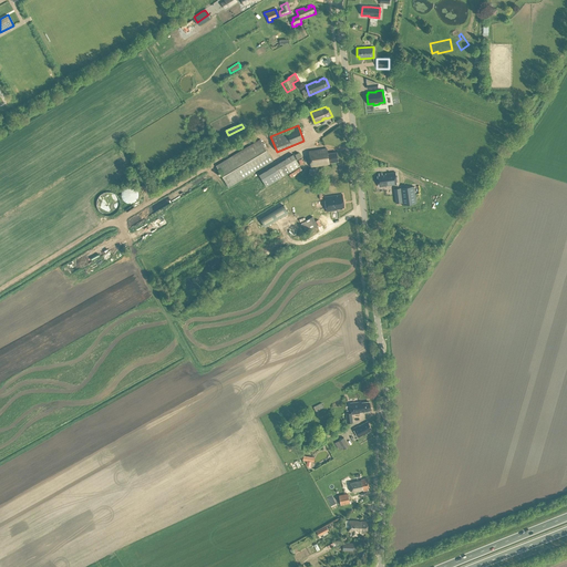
[(216,166),(200,174),(213,197),(272,161),(269,155),(260,140),(229,158),(216,166)]
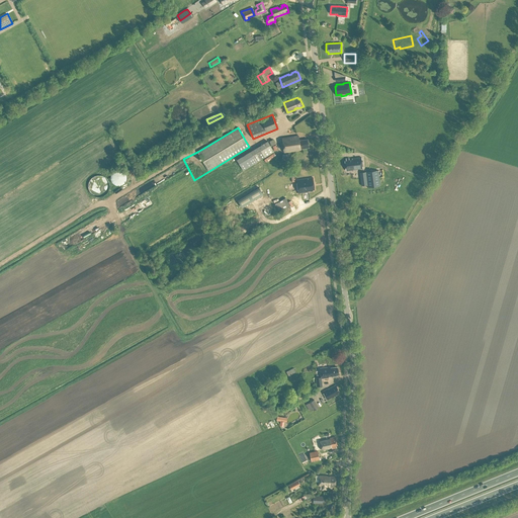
[(299,141),(298,136),(282,139),(284,152),(300,150),(300,149),(309,148),(308,139),(299,141)]
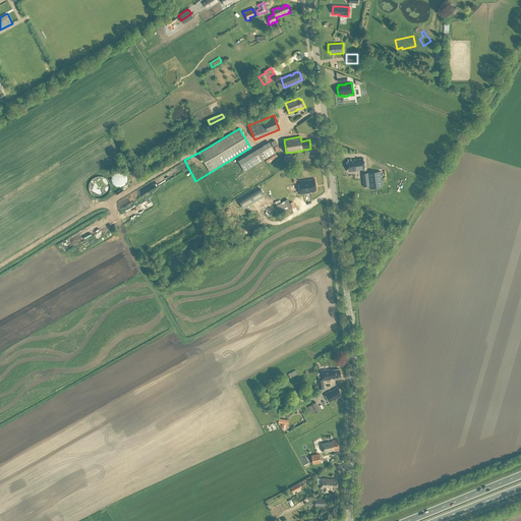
[(276,153),(273,148),(269,141),(261,147),(251,153),(238,160),(244,171),(257,163),(265,159),(276,153)]
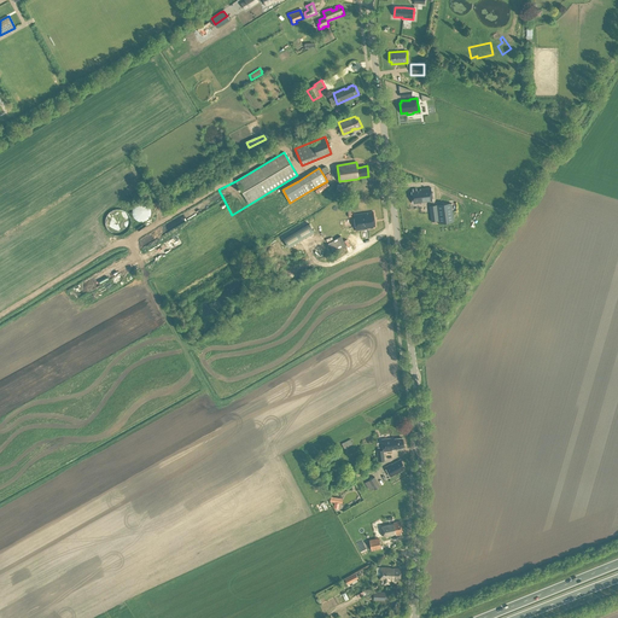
[(432,200),(431,188),(419,190),(417,191),(415,188),(412,188),(413,192),(412,192),(413,203),(432,200)]
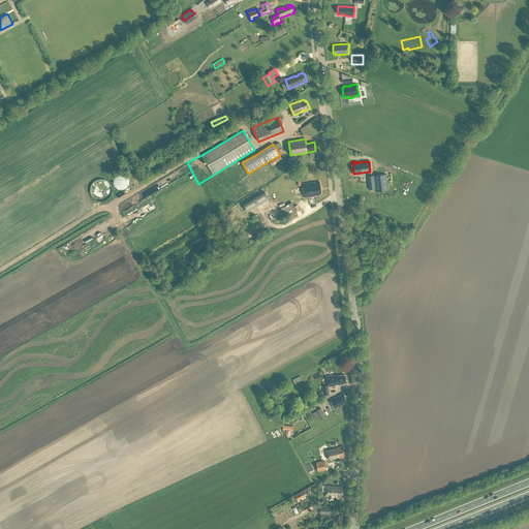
[(299,177),(306,172),(302,166),(296,173),(299,177)]
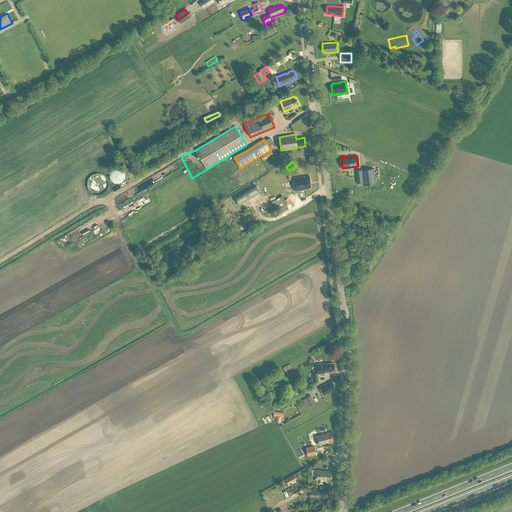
[(110,180),(112,182),(115,183),(118,183),(121,183),(123,181),(125,178),(125,175),(124,172),(122,170),(119,168),(116,168),(113,169),(111,171),(110,174),(109,177),(110,180)]
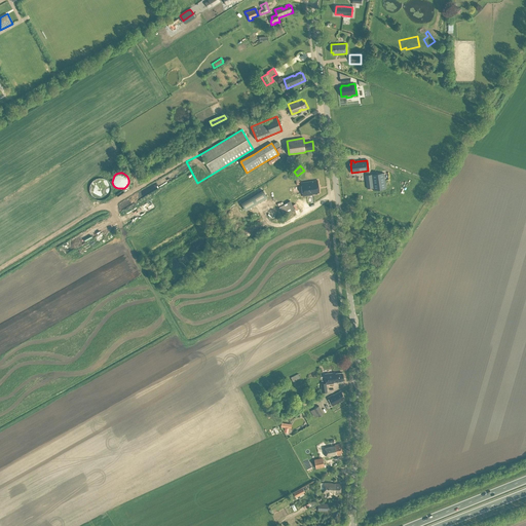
[(373,190),(386,189),(384,173),(365,176),(367,188),(373,188),(373,190)]
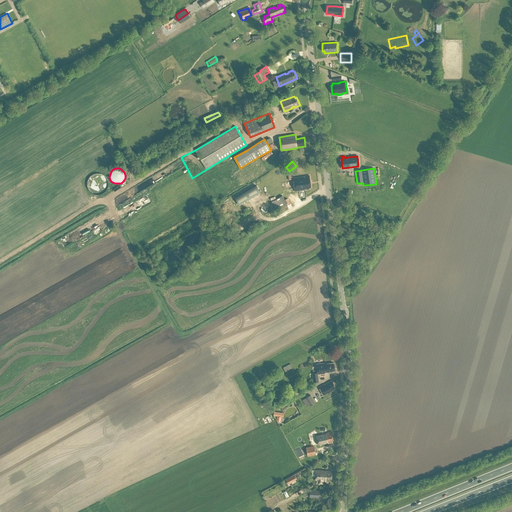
[(309,188),(310,188),(308,176),(292,179),(294,192),(309,189),(309,188)]
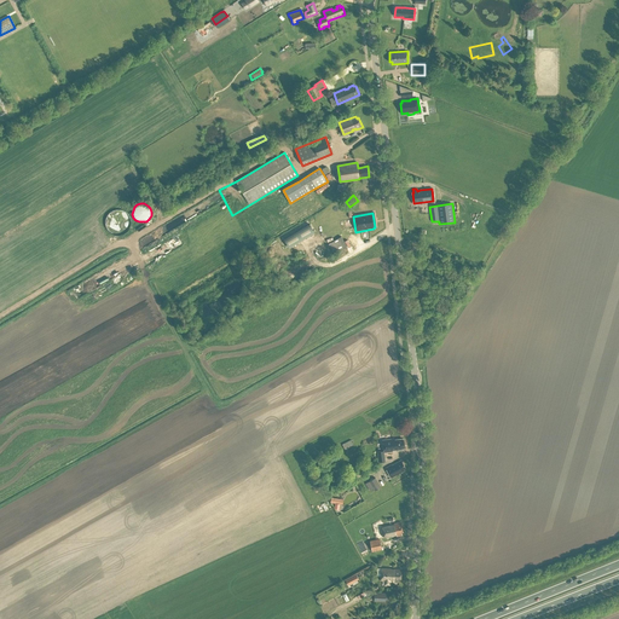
[(304,239),(314,232),(310,224),(299,231),(284,239),(289,248),(304,239)]
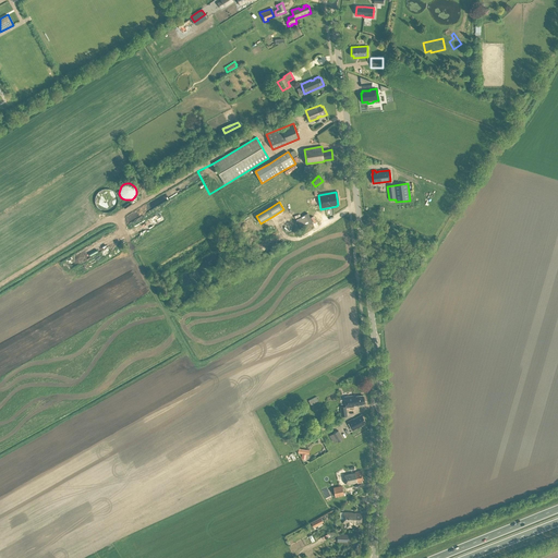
[(307,213),(299,218),(303,227),(304,227),(313,222),(307,213)]
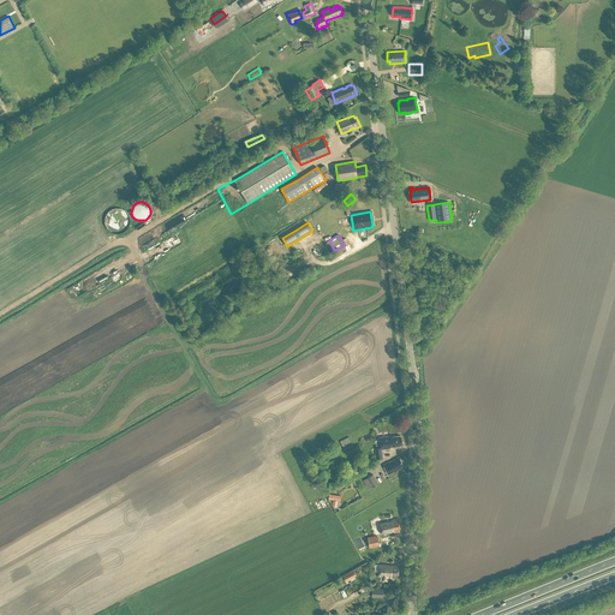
[(393,435),(381,436),(381,439),(382,448),(382,449),(390,448),(390,447),(401,446),(401,436),(393,437),(393,435)]
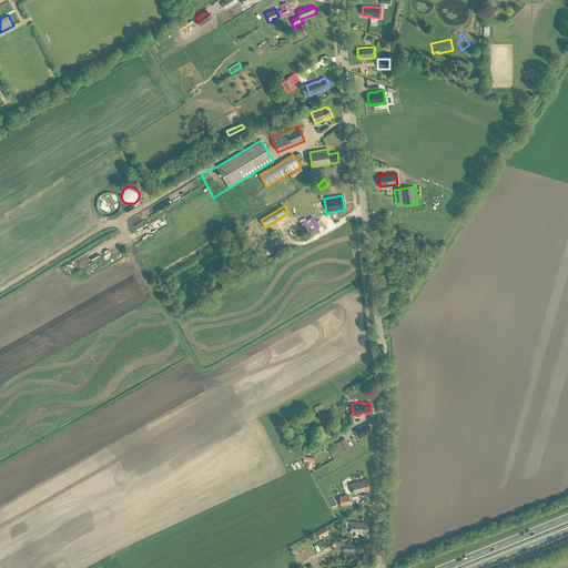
[(372,429),(367,422),(362,425),(363,426),(359,427),(359,426),(354,429),(359,438),(371,432),(371,429),(372,429)]
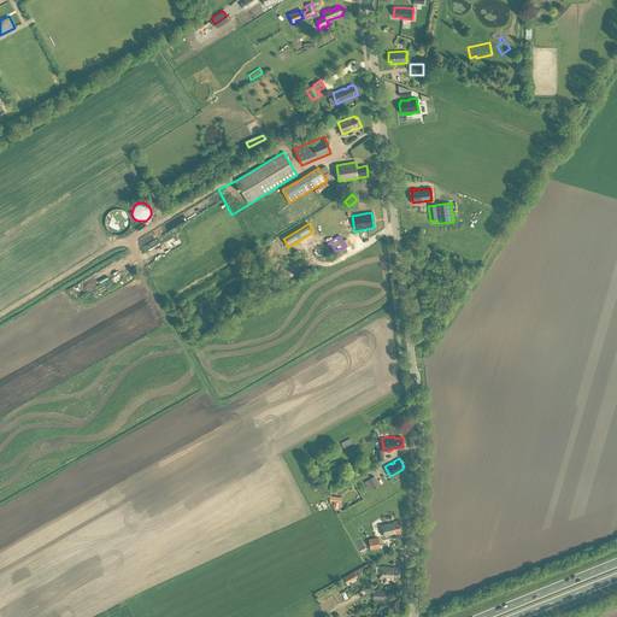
[(374,476),(368,480),(371,487),(374,489),(380,485),(374,476)]
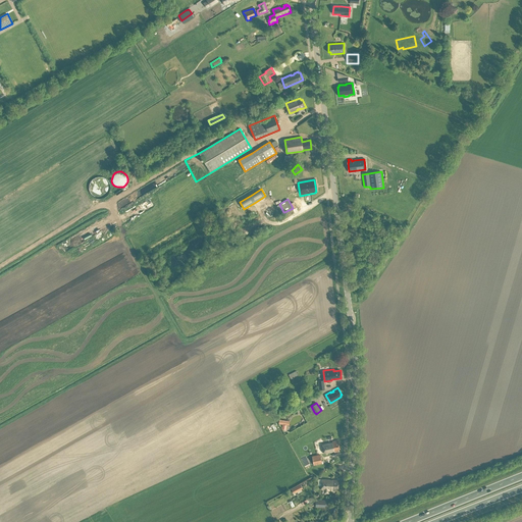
[(338,440),(322,444),(322,446),(323,452),(323,454),(331,452),(331,451),(334,451),(334,452),(340,451),(338,449),(340,449),(338,440)]
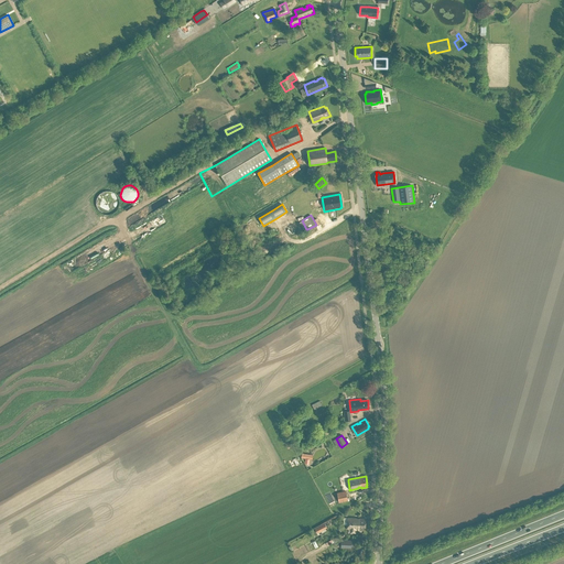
[(347,500),(346,490),(337,492),(339,502),(347,500)]
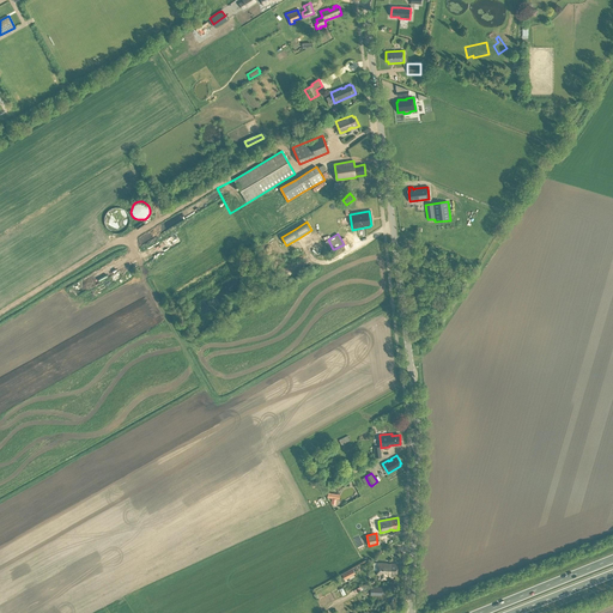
[(386,580),(387,575),(390,575),(390,576),(395,577),(395,574),(398,574),(398,563),(387,563),(378,562),(377,575),(381,575),(380,580),(386,580)]
